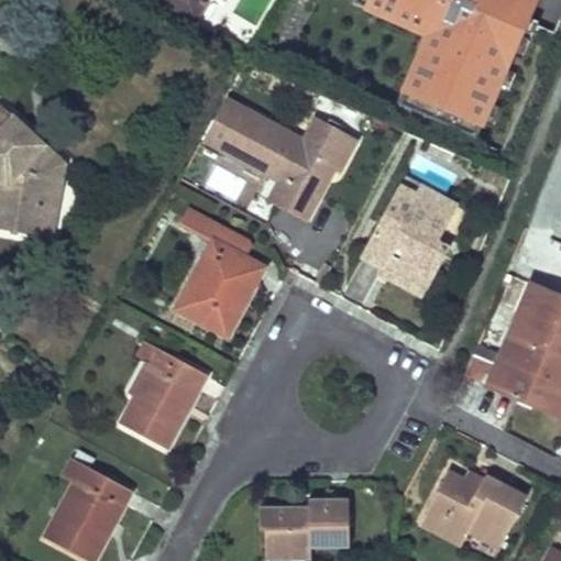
[(161,0),(194,19),(205,0),(161,0)]
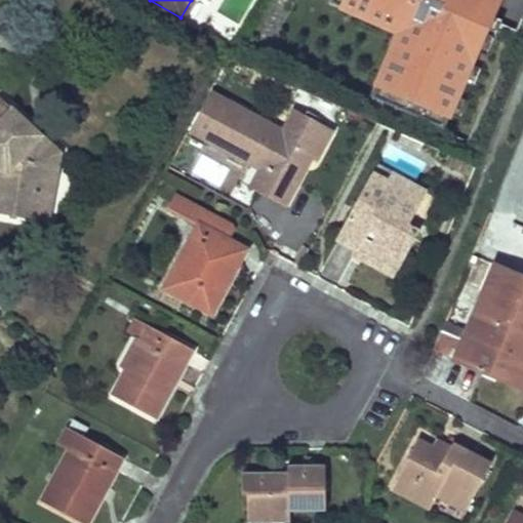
[(359,1),(345,35),(353,39),(347,53),(375,65),(381,51),(464,85),(475,57),(456,49),(464,31),(400,4),(394,19),(388,17),(390,14),(359,1)]
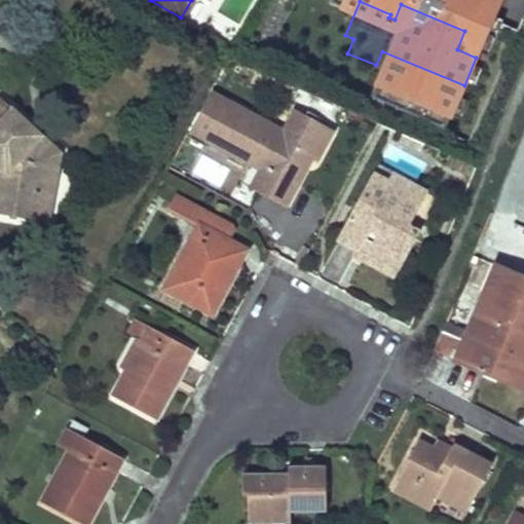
[(210,89),(188,128),(258,166),(266,172),(256,190),(282,204),(303,166),(296,162),(302,152),(308,156),(314,159),(332,128),(294,108),(283,129),(210,89)]
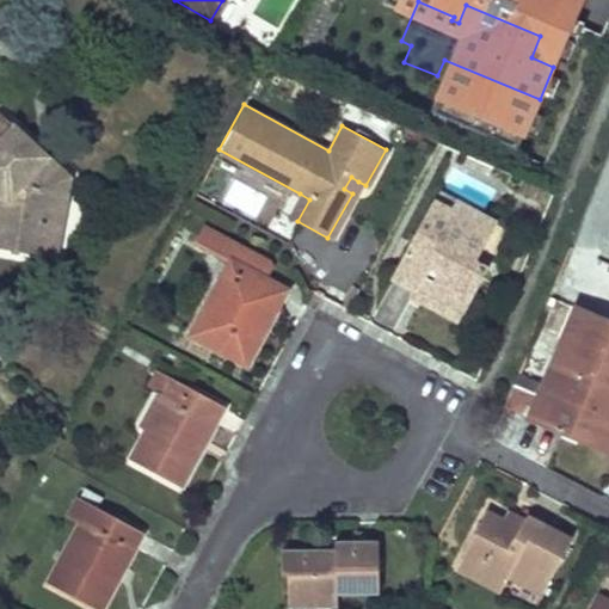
[(53,256),(67,176),(50,160),(30,155),(32,143),(0,115),(0,190),(7,196),(0,233),(0,245),(53,256)]
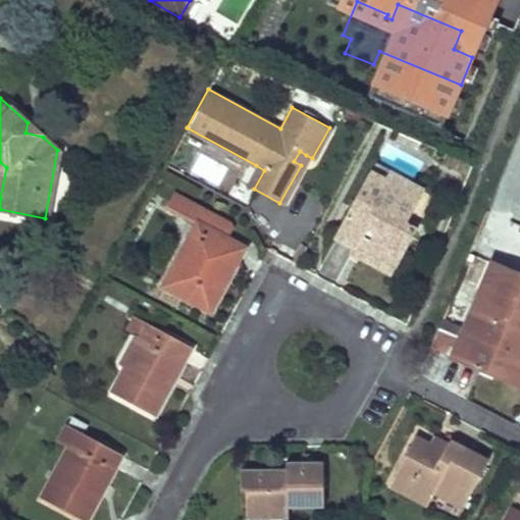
[(300,151),(294,161),(301,165),(306,155),(300,151)]
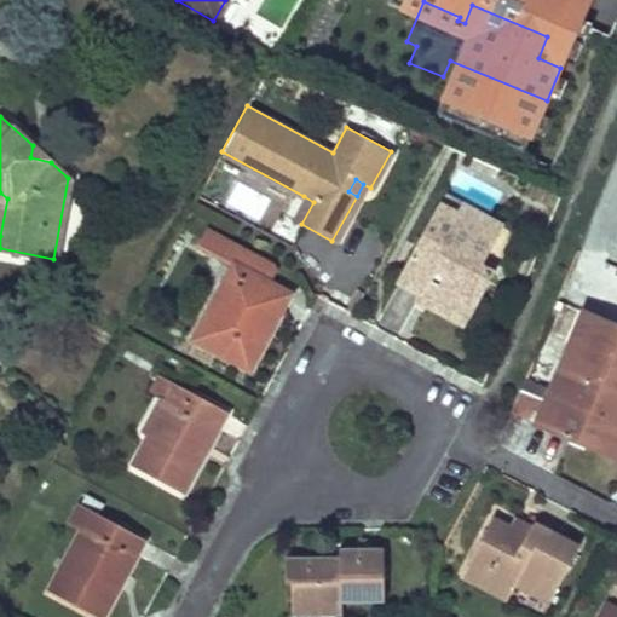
[(444,194),(438,202),(456,212),(461,202),(444,194)]
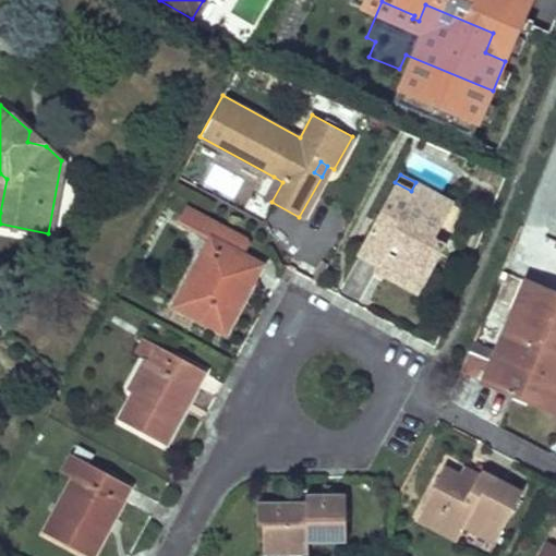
[(282,182),(274,177),(263,196),(272,202),(282,182)]
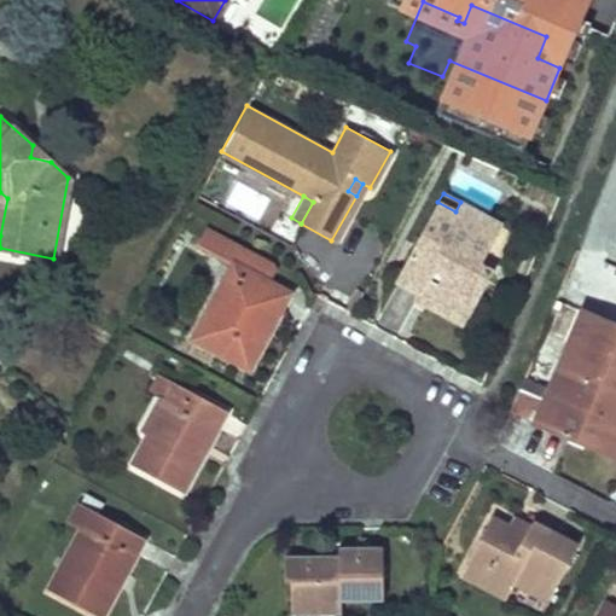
[(437,202),(396,278),(418,290),(419,291),(422,286),(466,311),(469,312),(490,269),(477,263),(499,224),(460,202),(455,211),(437,202)]
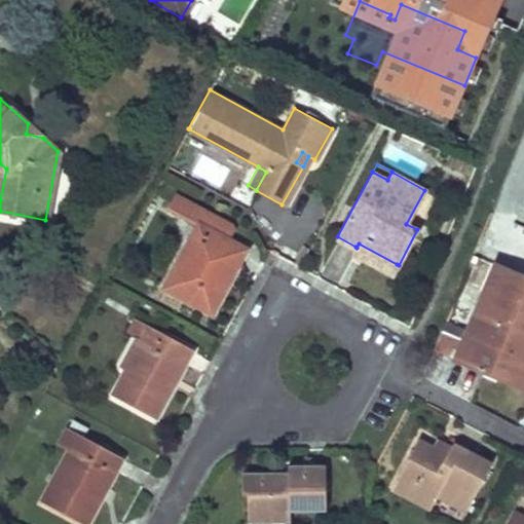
[(197,224),(163,287),(210,311),(230,274),(224,270),(229,260),(236,263),(245,248),(226,238),(232,227),(230,223),(175,192),(167,207),(197,224)]
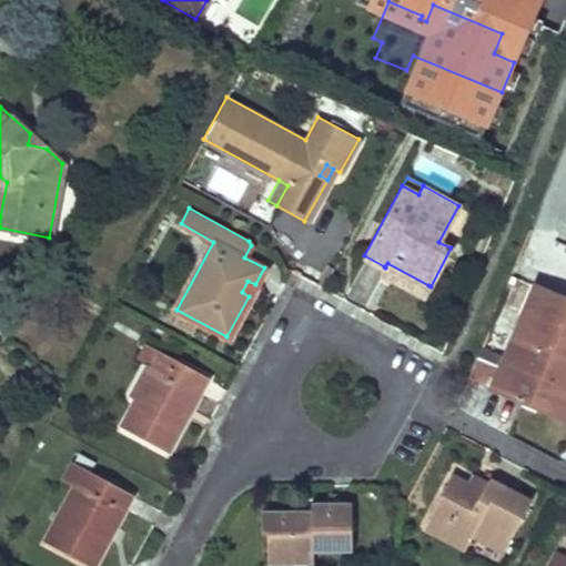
[(384,266),(381,272),(424,295),(428,285),(387,263),(385,268),(384,266)]
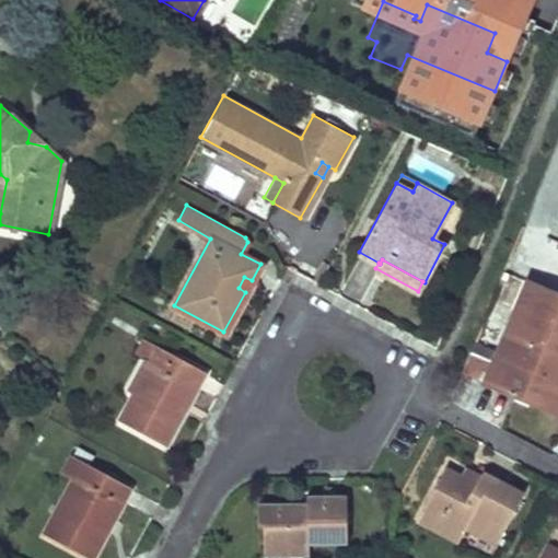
[(244,277),(239,288),(245,292),(252,280),(244,277)]
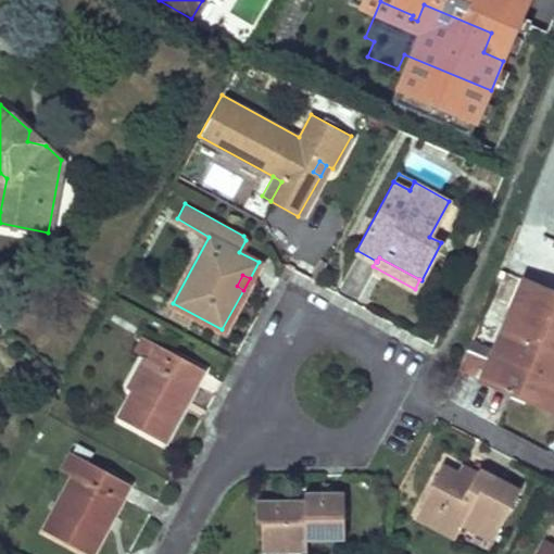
[(553,292),(521,279),(479,379),(553,410),(553,292)]
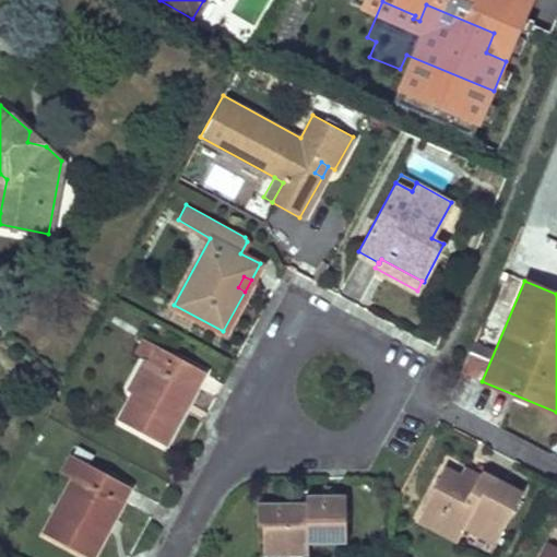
[(144,338),(137,352),(146,357),(151,360),(160,345),(144,338)]
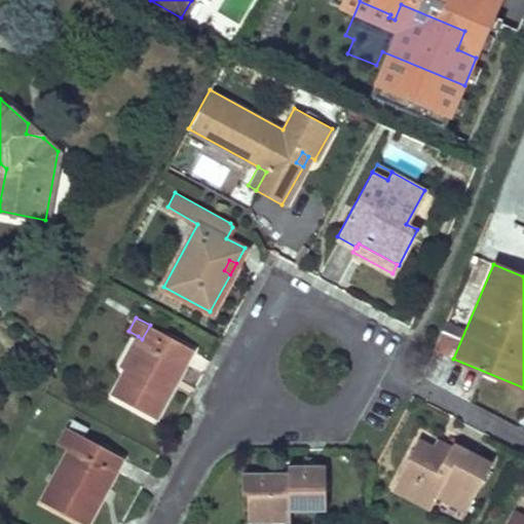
[(125,369),(112,394),(153,416),(172,383),(166,381),(178,361),(183,363),(191,347),(150,325),(142,339),(138,336),(121,366),(125,369)]
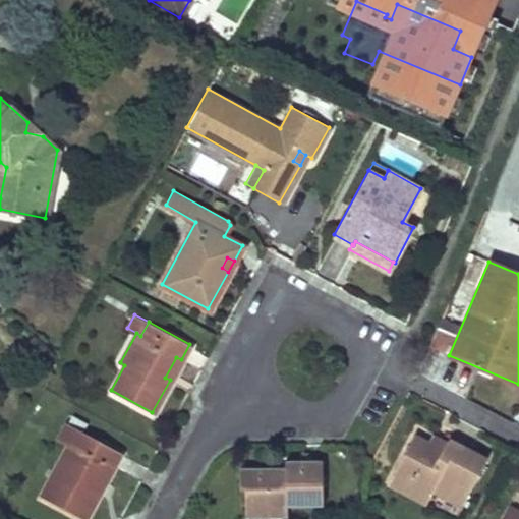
[(176,357),(165,378),(170,380),(181,359),(176,357)]
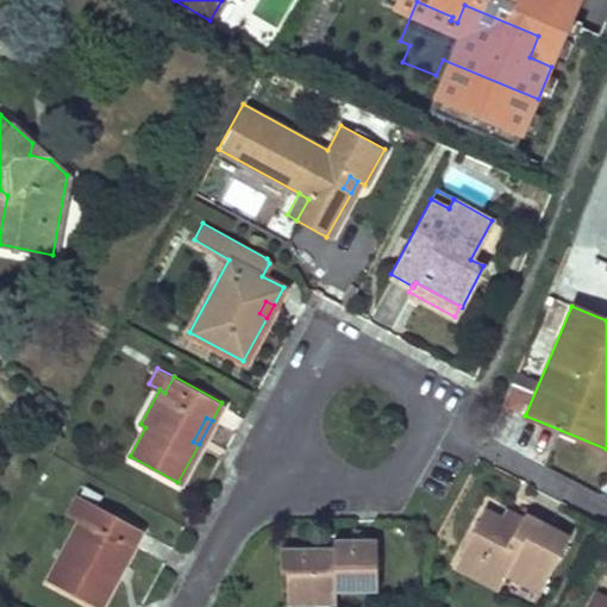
[(67,512),(80,519),(89,501),(76,494),(67,512)]
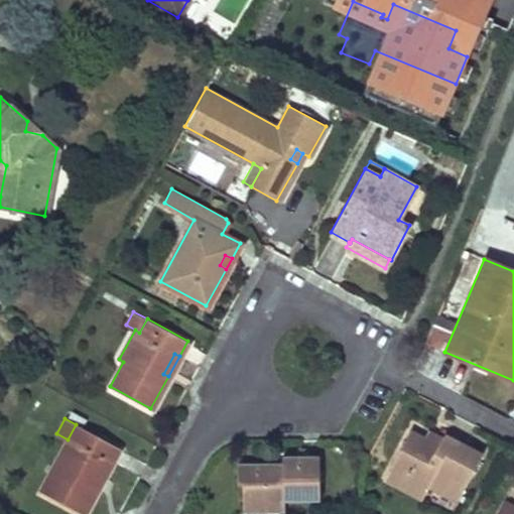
[(76,424),(68,439),(39,491),(82,513),(97,487),(92,485),(98,474),(103,476),(118,447),(76,424)]
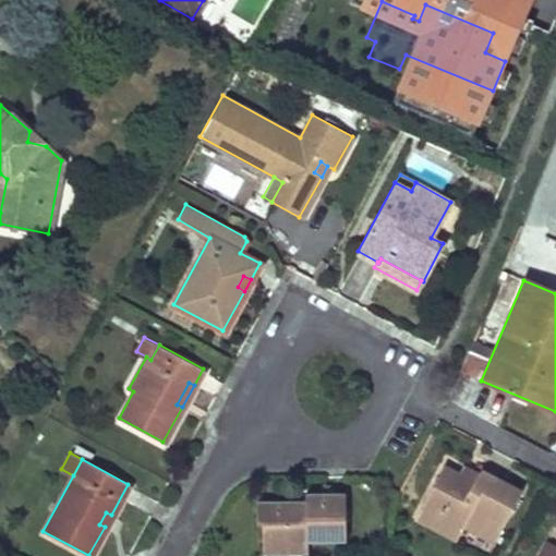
[(494,541),(519,492),(479,470),(475,475),(472,482),(458,474),(440,466),(418,509),(419,510),(457,530),(458,531),(462,523),(494,541)]
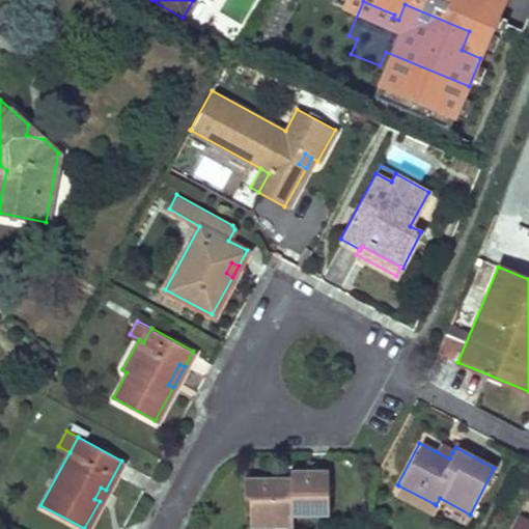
[(439,445),(436,451),(449,458),(452,452),(439,445)]
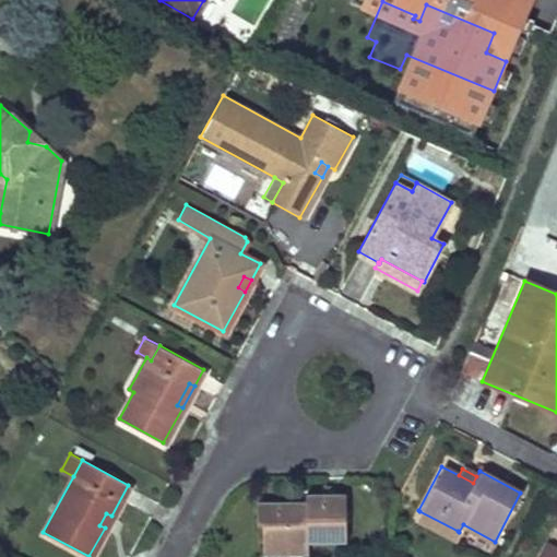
[(256,502),(256,524),(261,524),(261,547),(307,546),(307,541),(345,540),(344,494),(305,495),(305,501),(305,506),(296,506),(294,501),(256,502)]
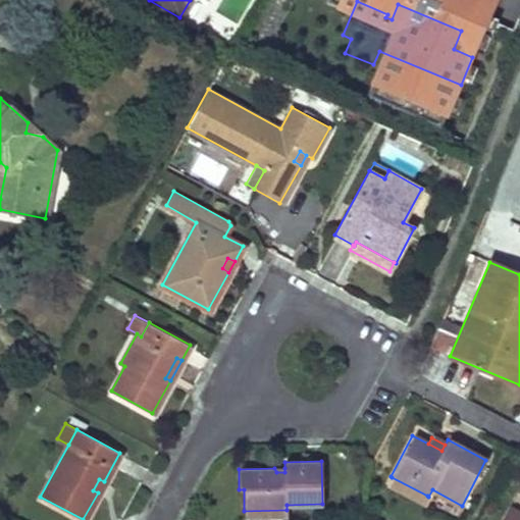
[(392,477),(388,483),(424,503),(427,496),(392,477)]
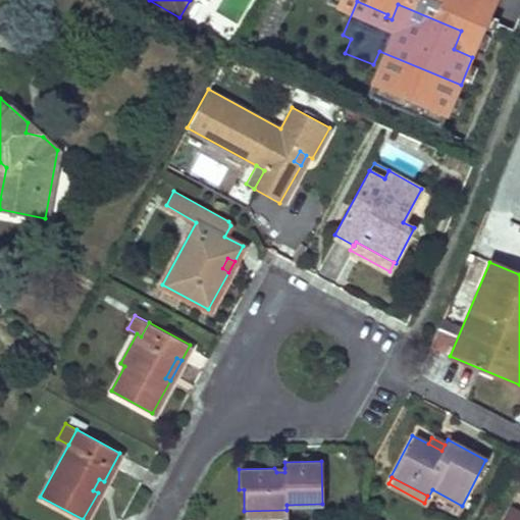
[(519,519),(519,514),(508,508),(500,519),(519,519)]
